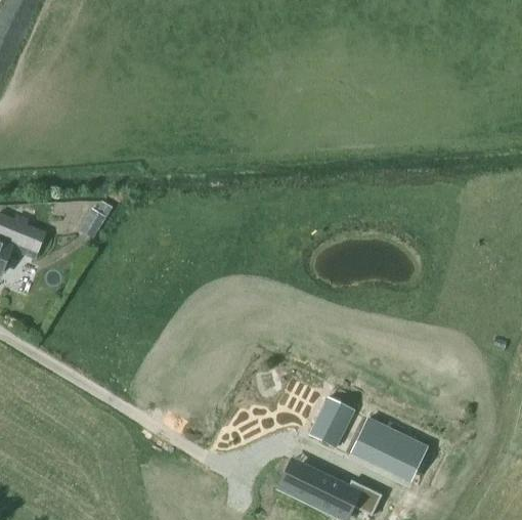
[(94,237),(115,205),(104,199),(97,209),(94,207),(81,228),(94,237)]
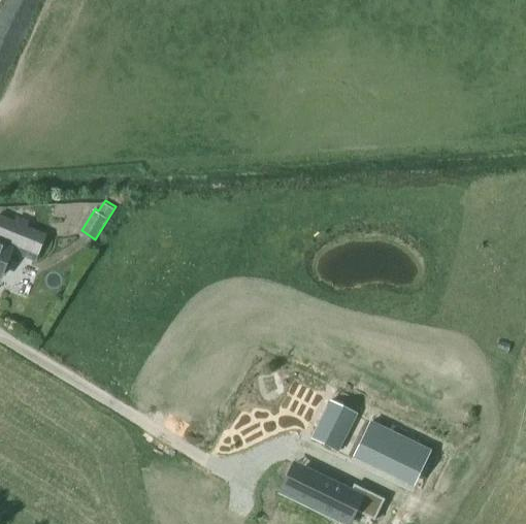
[(37,256),(46,233),(27,226),(29,221),(18,216),(15,221),(0,214),(0,274),(1,275),(12,247),(37,256)]
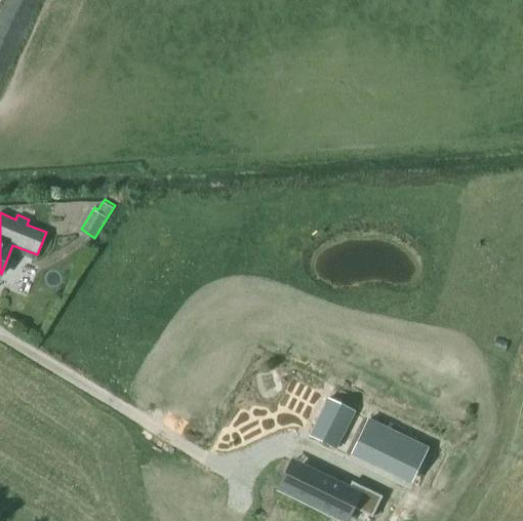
[(325,403),(312,434),(338,446),(356,409),(328,397),(325,403)]
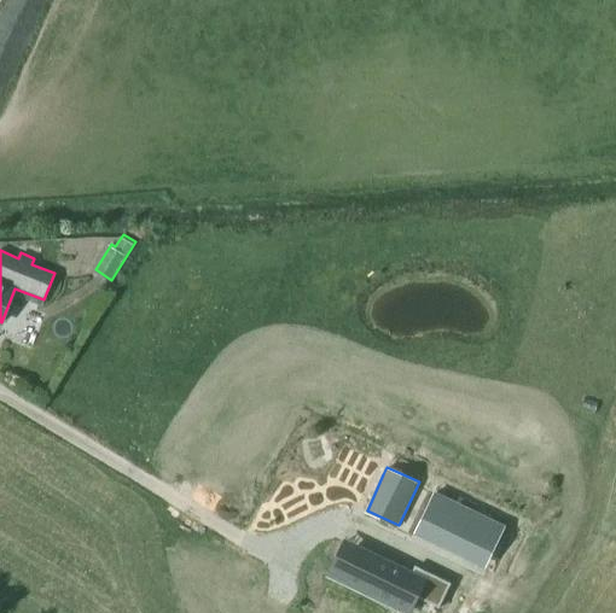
[(440,552),(459,485),(426,476),(407,542),(440,552)]
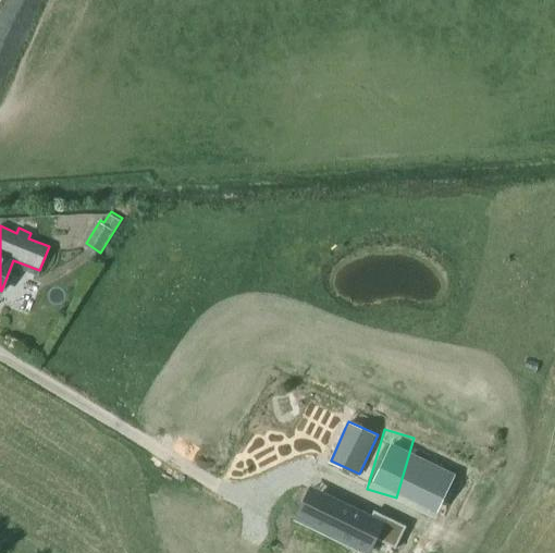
[(440,466),(424,458),(406,495),(421,503),(440,466)]
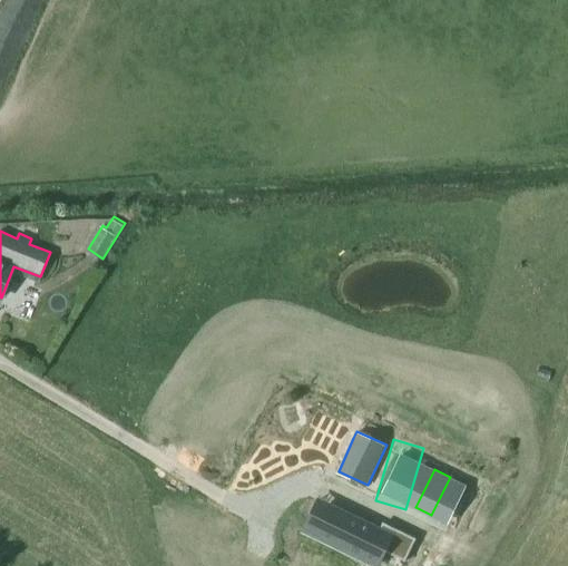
[(417,537),(393,526),(390,534),(380,529),(332,506),(332,507),(319,534),(378,563),(384,549),(405,559),(417,537)]
